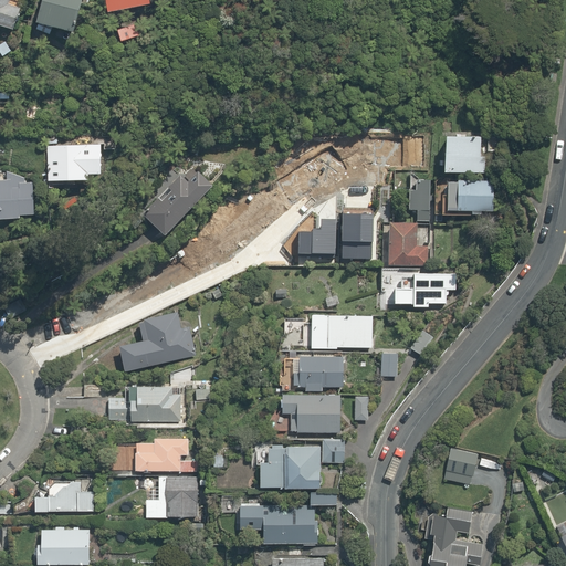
[(7,8),(9,0),(0,0),(0,29),(11,32),(18,11),(7,8)]
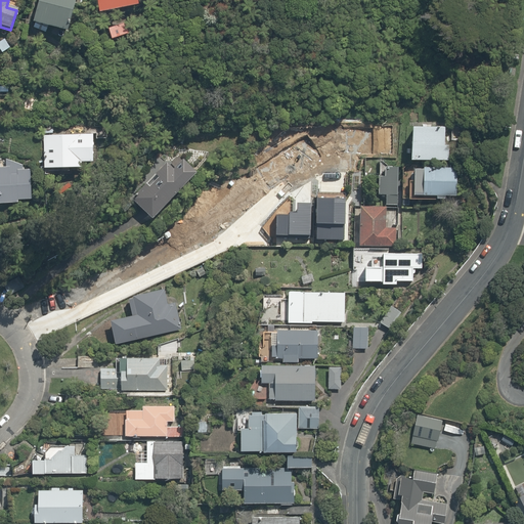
[(75,0),(36,0),(30,28),(67,36),(75,0)]
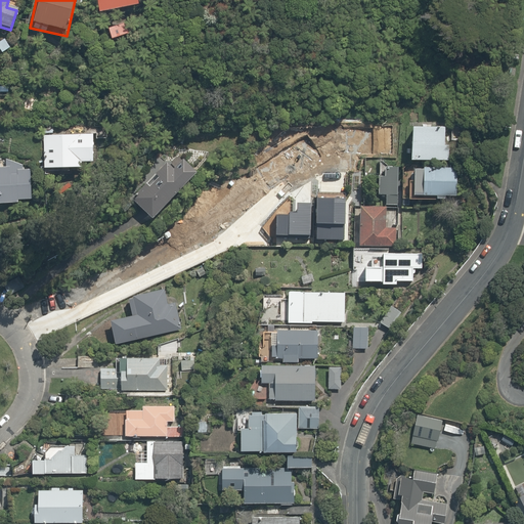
[(133,0),(93,0),(94,13),(134,10),(133,0)]
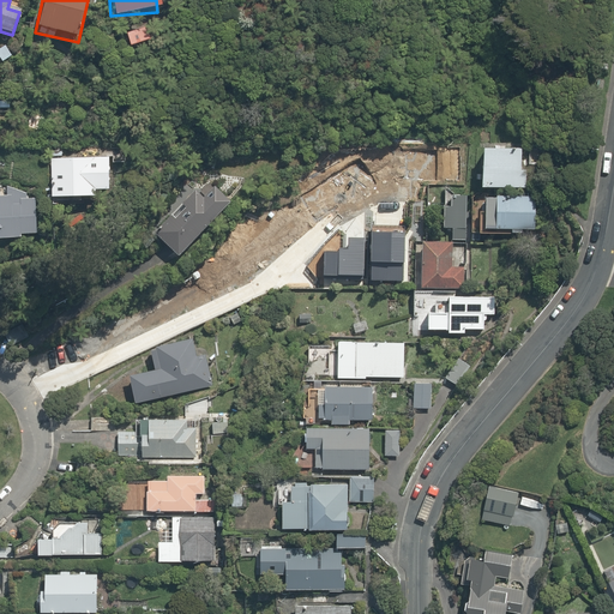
[(523,169),(524,144),(486,143),(485,187),(528,188),(528,169),(523,169)]
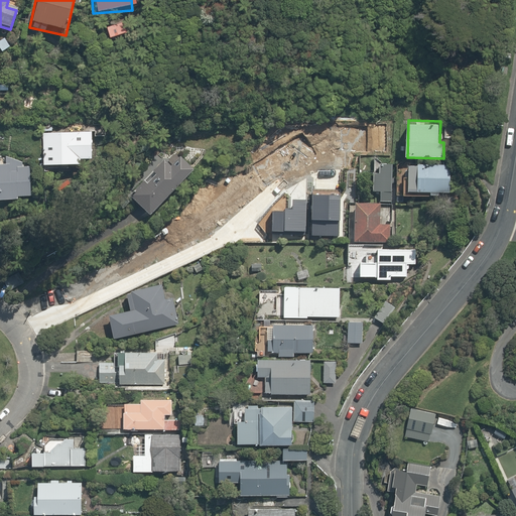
[(41,154),(44,154),(43,161),(41,161),(41,167),(77,168),(77,161),(89,161),(90,133),(42,131),(41,154)]
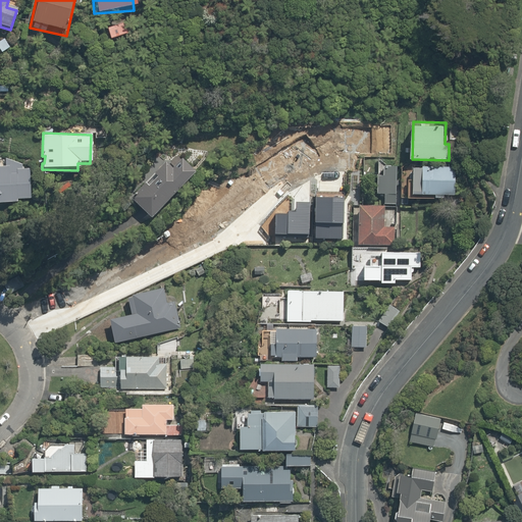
[(154,216),(196,168),(179,153),(170,163),(164,158),(131,196),(154,216)]
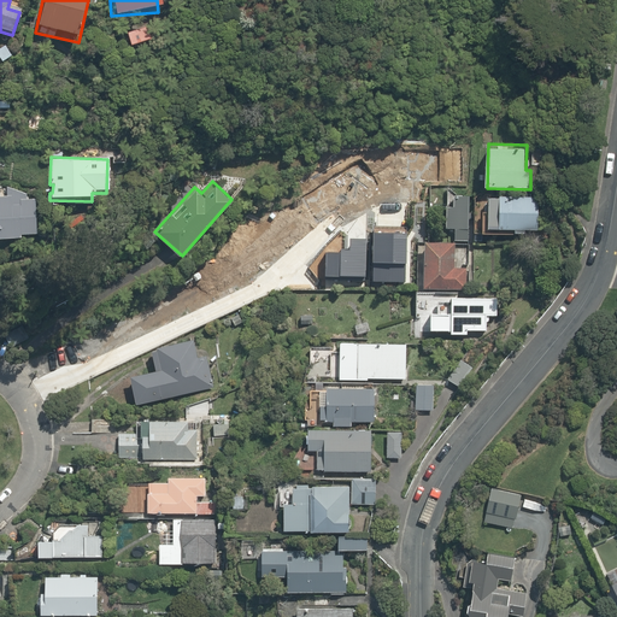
[(21,236),(33,238),(35,200),(24,200),(24,192),(0,189),(0,242),(19,244),(21,236)]
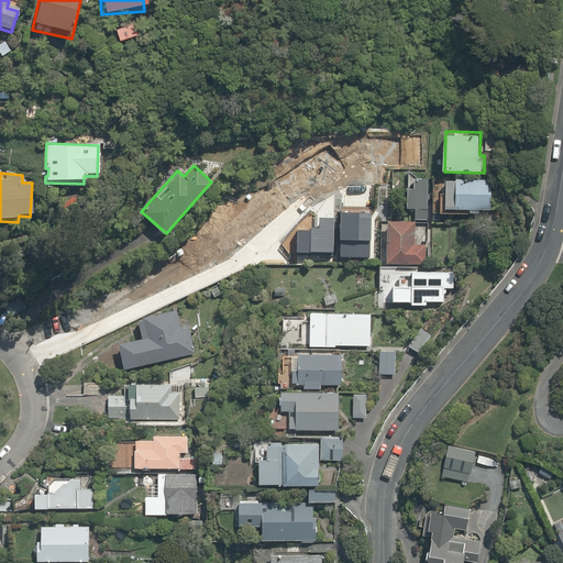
[(415,218),(426,219),(429,178),(409,176),(406,207),(415,208),(415,218)]
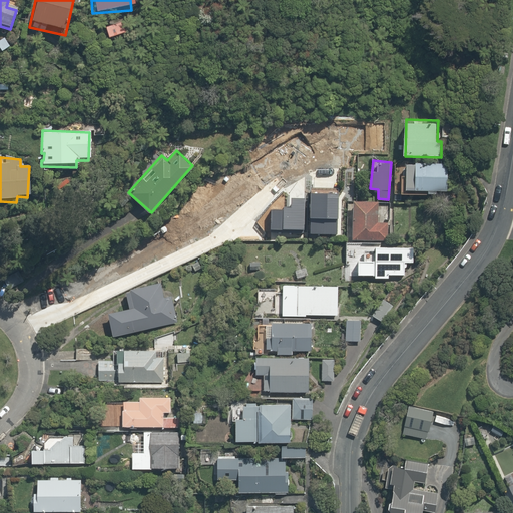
[(408,167),(406,187),(430,189),(429,194),(446,196),(449,163),(408,160),(408,167)]
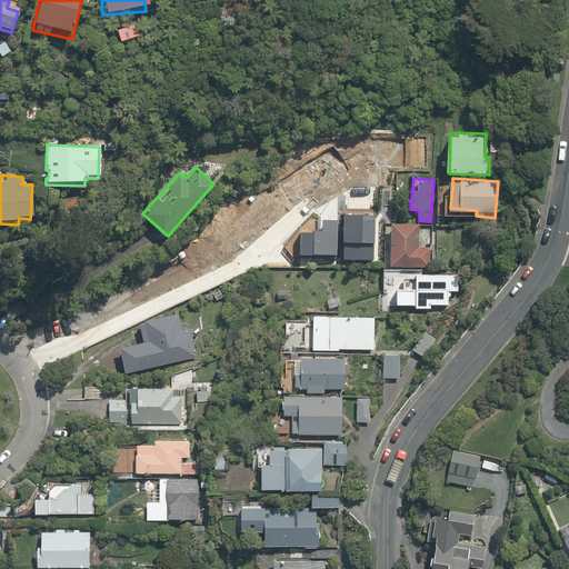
[(450,208),(452,186),(439,185),(437,213),(449,215),(450,208)]
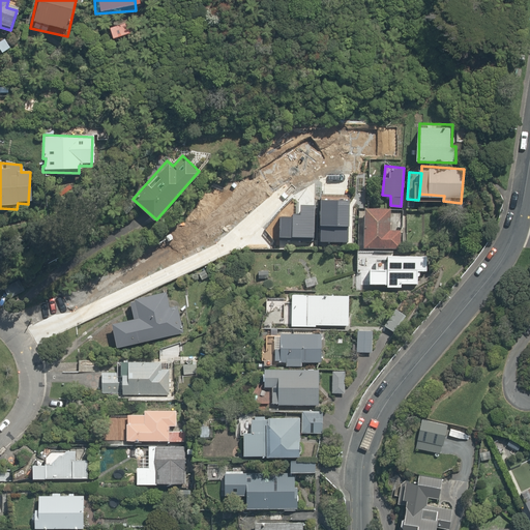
[(400,231),(401,214),(390,214),(389,207),(362,206),(361,219),(365,219),(364,245),(404,247),(404,231),(400,231)]
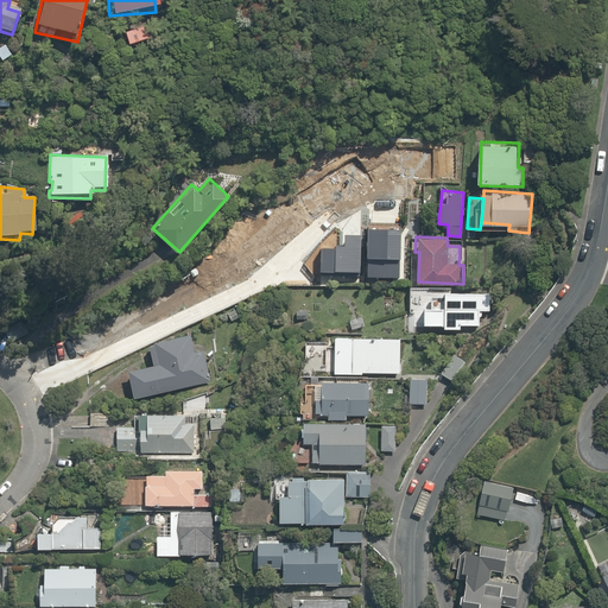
[(254,251),(240,248),(233,254),(228,248),(217,255),(222,263),(196,282),(216,309),(268,270),(254,251)]
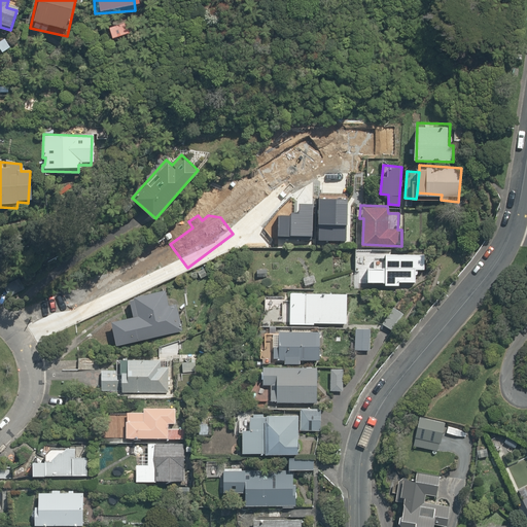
[(366,280),(367,250),(356,249),(354,289),(365,290),(366,280)]
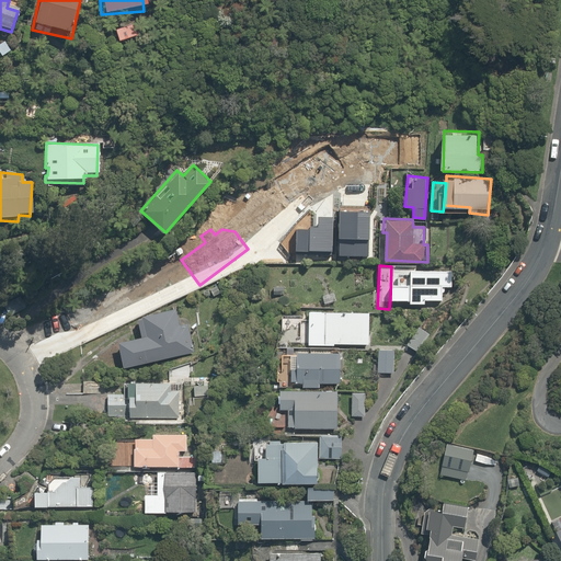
[(391,266),(390,298),(410,299),(411,267),(391,266)]
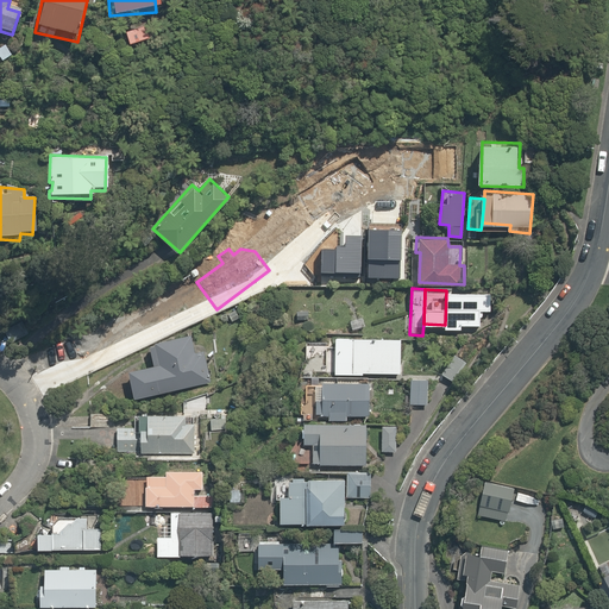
[(446,290),(445,325),(445,330),(466,331),(466,325),(482,326),(483,311),(493,311),(494,293),(446,290)]
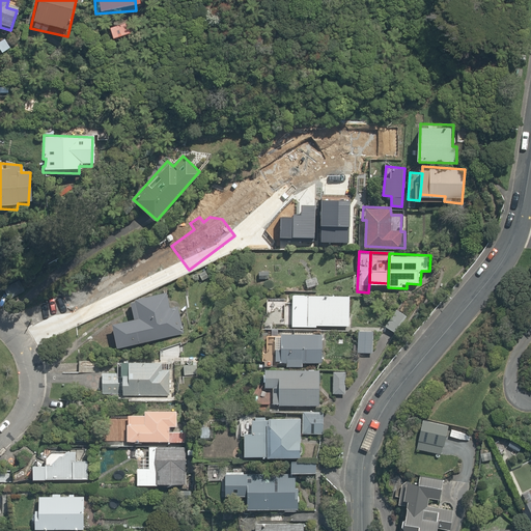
[(136,319),(112,324),(116,346),(182,333),(172,291),(132,300),(136,319)]
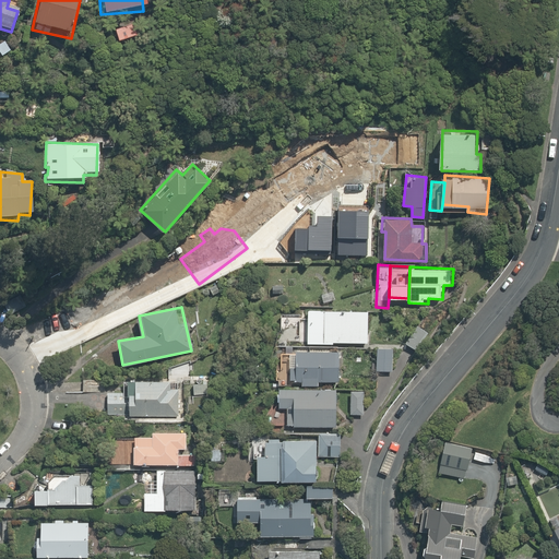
[(308,308),(307,343),(335,345),(335,342),(368,343),(370,311),(308,308)]
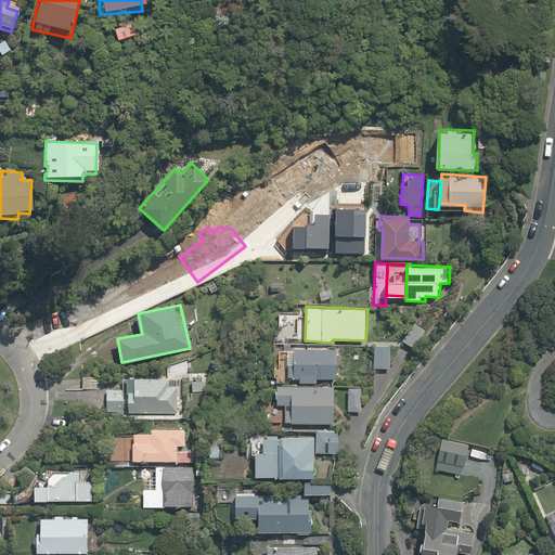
[(390,343),(375,343),(375,368),(389,368),(390,343)]
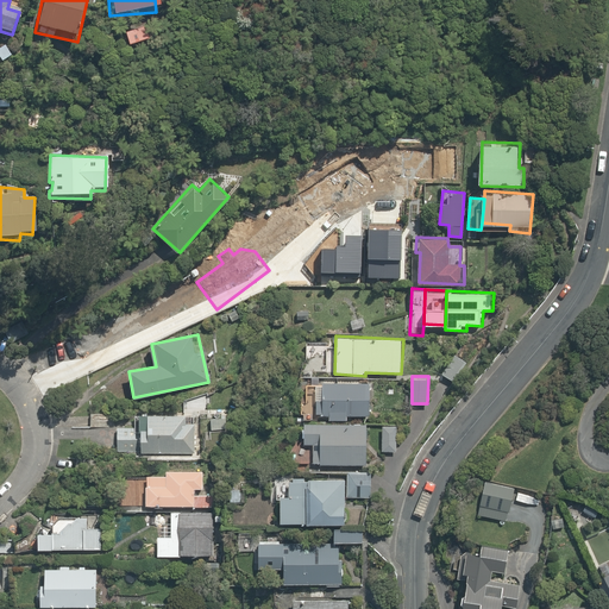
[(343,382),(343,378),(336,378),(336,382),(316,381),(315,414),(331,414),(330,419),(349,420),(349,414),(370,415),(371,383),(343,382)]
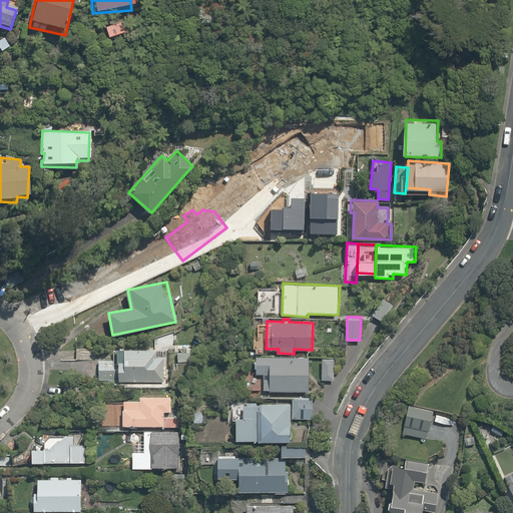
[(97,350),(76,348),(75,359),(96,361),(97,350)]
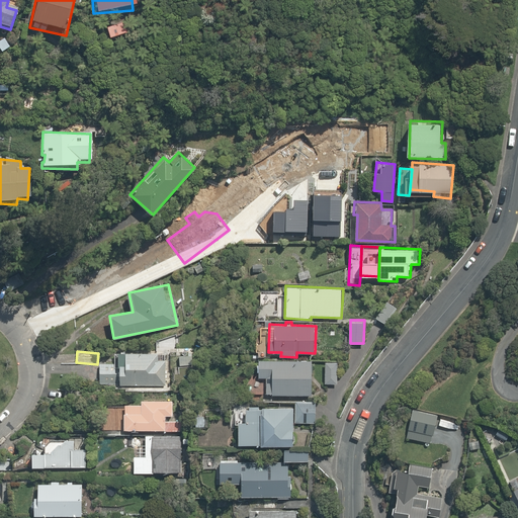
[(98,383),(117,384),(164,386),(165,363),(169,363),(169,353),(118,351),(118,363),(99,362),(98,383)]
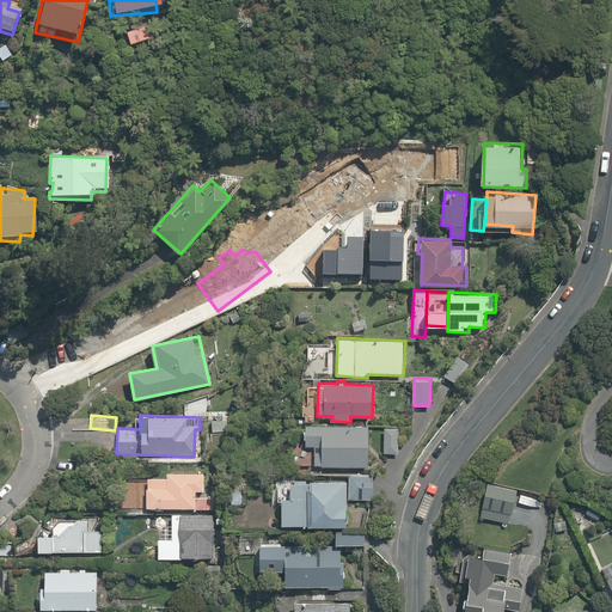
[(305,445),(323,446),(323,452),(317,451),(316,465),(366,467),(368,427),(306,423),(305,445)]
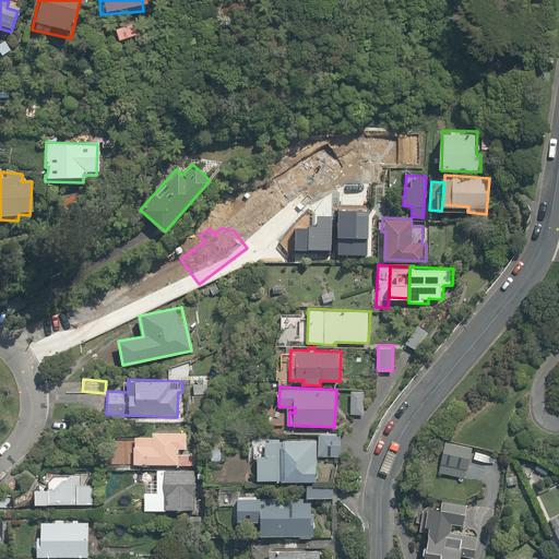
[(365,391),(352,390),(349,415),(363,416),(365,391)]
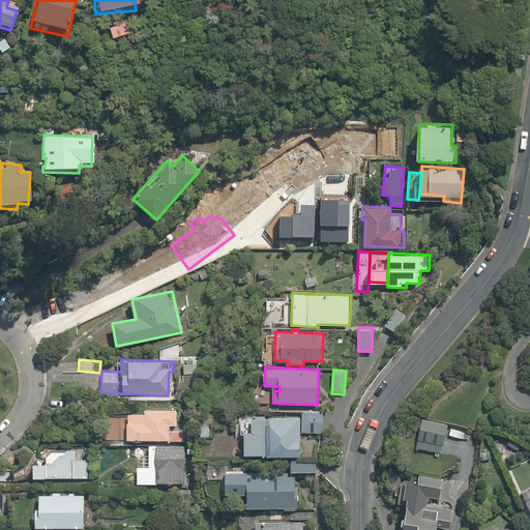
[(176,428),(177,410),(146,409),(145,413),(126,412),(126,418),(125,440),(186,442),(186,428),(176,428)]
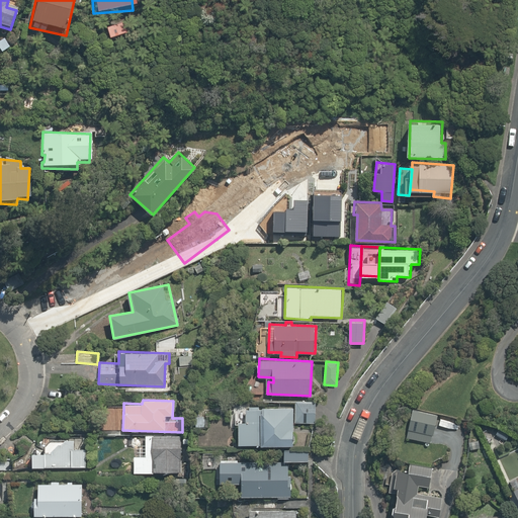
[(316,422),(317,401),(294,400),(294,409),(293,426),(305,427),(305,421),(316,422)]
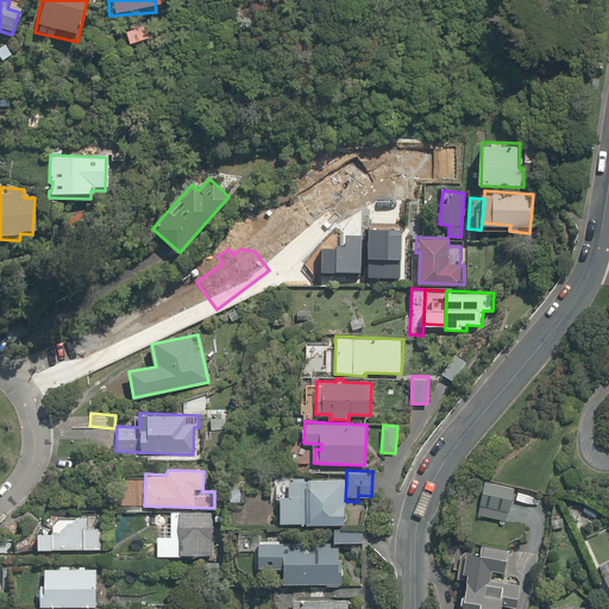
[(346,481),(290,478),(289,496),(281,496),(280,522),(344,525),(345,501),(346,481)]
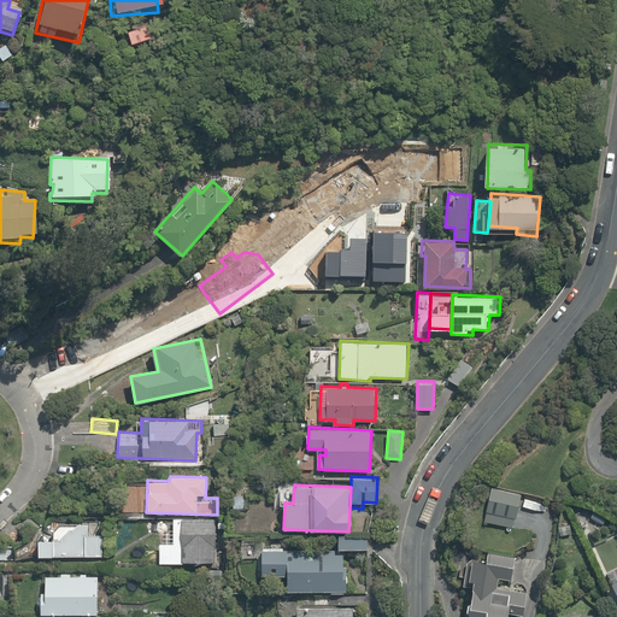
[(524,493),(489,485),(480,524),(513,533),(524,493)]
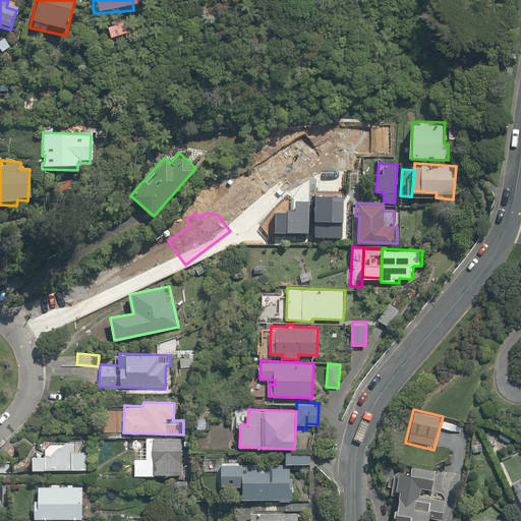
[(123,432),(124,411),(106,410),(105,438),(123,439),(123,432)]
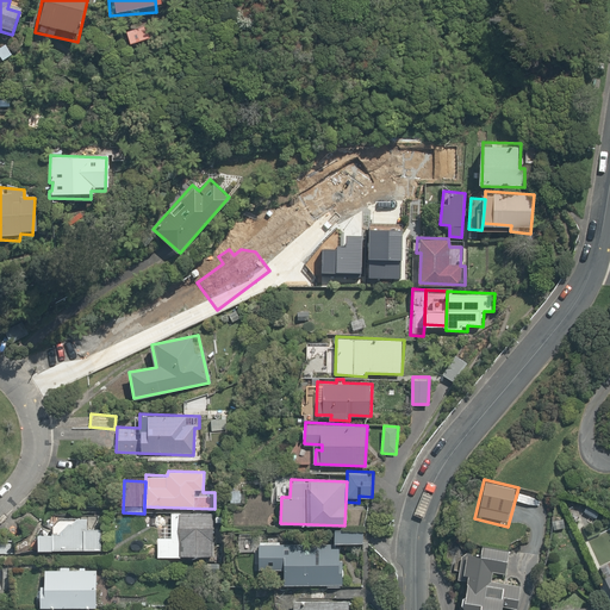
[(182,554),(216,555),(217,529),(213,529),(213,512),(173,510),(172,539),(161,537),(160,558),(181,558),(182,554)]
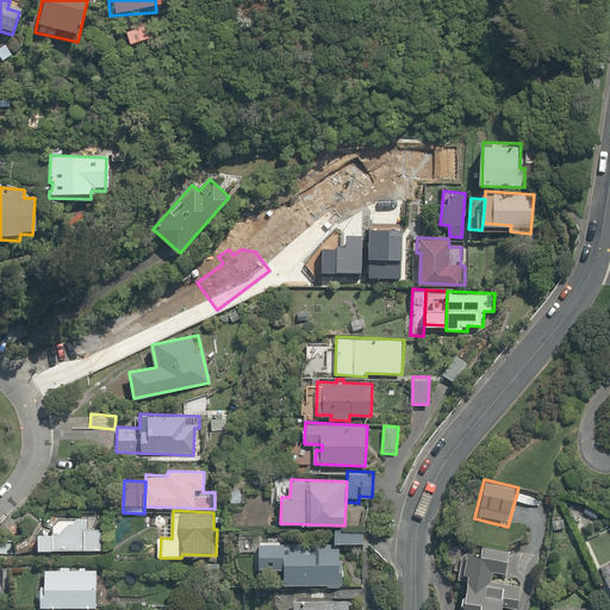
[(64,516),(54,524),(54,533),(39,531),(38,549),(101,552),(101,528),(94,528),(94,526),(89,526),(89,517),(64,516)]
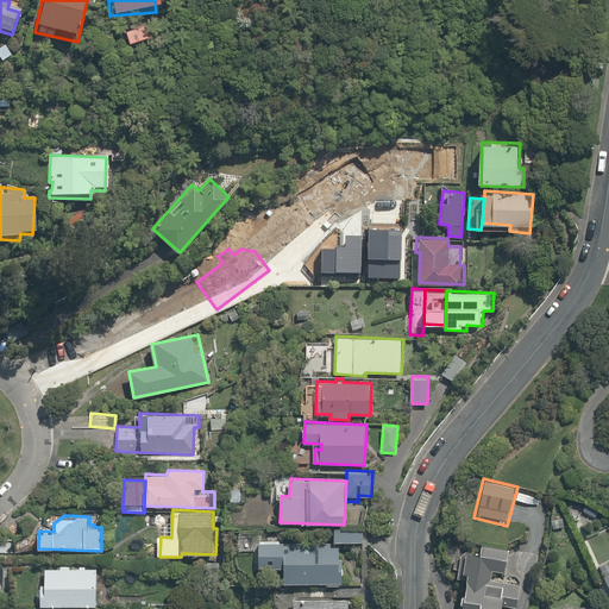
[(365,531),(334,528),(334,541),(364,544),(365,531)]
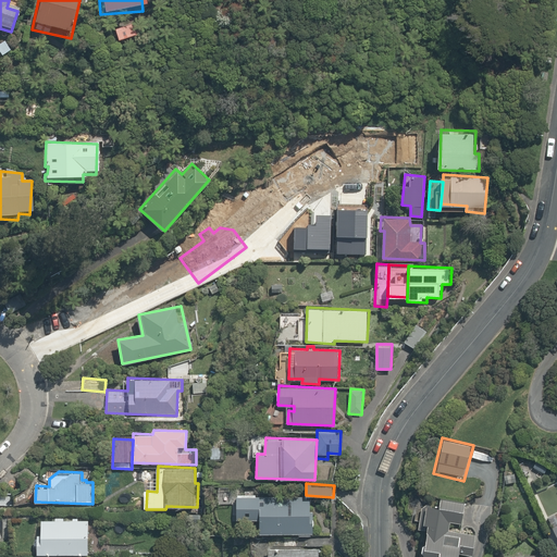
[(258,522),(258,532),(318,533),(319,498),(236,496),(236,521),(258,522)]
